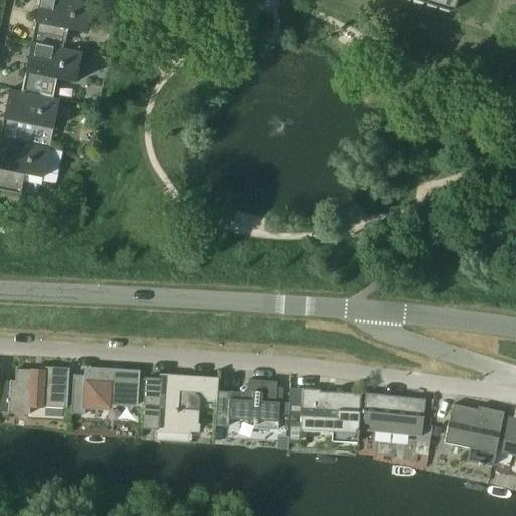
[(39,0),(31,42),(63,49),(68,29),(86,33),(92,4),(71,0),(39,0)]
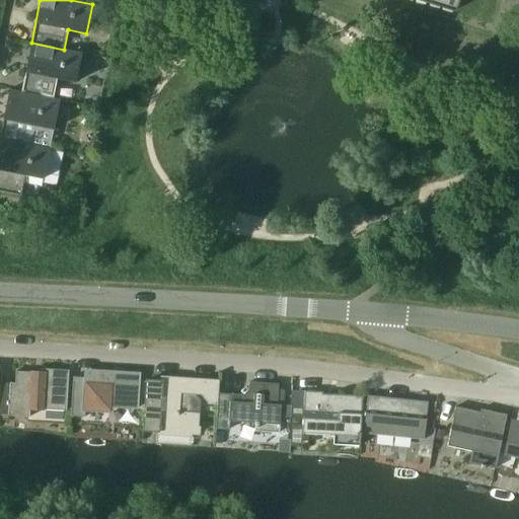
[(416,0),(454,12),(457,0),(416,0)]
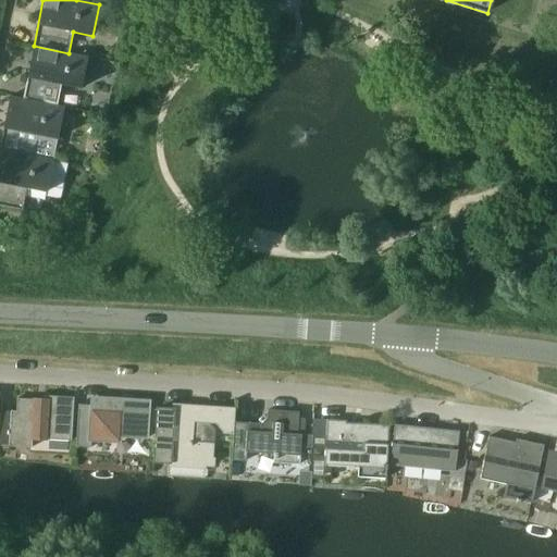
[(23,99),(58,106),(62,85),(82,88),(88,57),(69,53),(34,46),(23,99)]
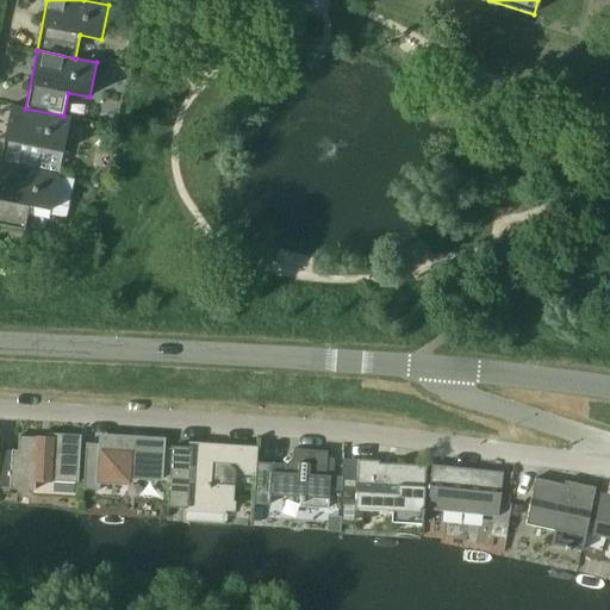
[(0,162),(0,165),(60,176),(72,118),(63,116),(25,109),(12,105),(0,162)]
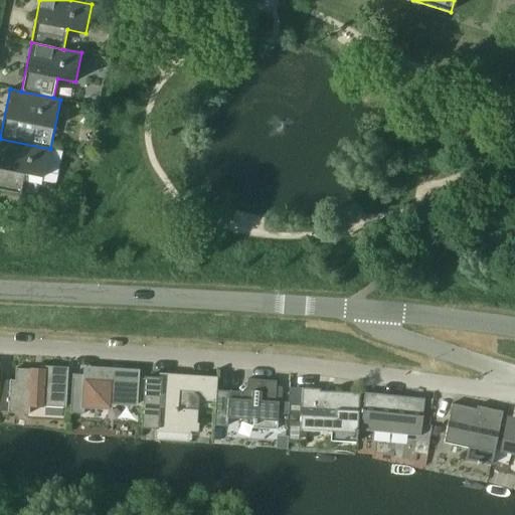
[(44,178),(50,149),(0,139),(0,190),(22,194),(26,175),(44,178)]
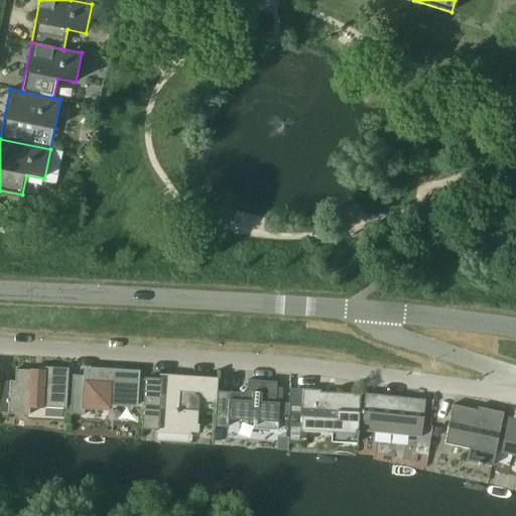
[(68,369),(39,367),(39,374),(30,373),(30,371),(15,370),(14,381),(9,380),(7,413),(29,414),(29,406),(66,409),(68,369)]
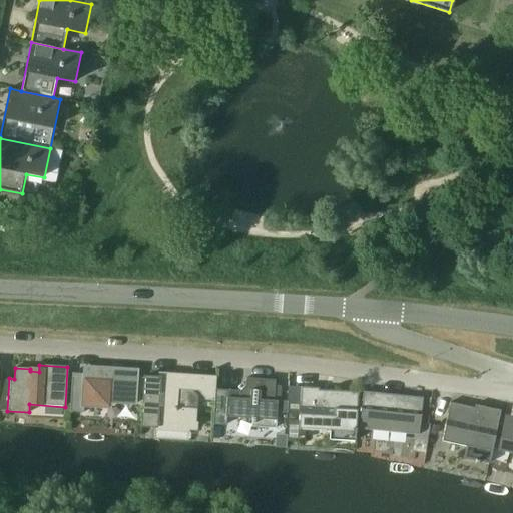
[(136,371),(84,368),(84,374),(71,373),(69,412),(83,413),(83,406),(108,407),(109,402),(133,403),(136,371)]
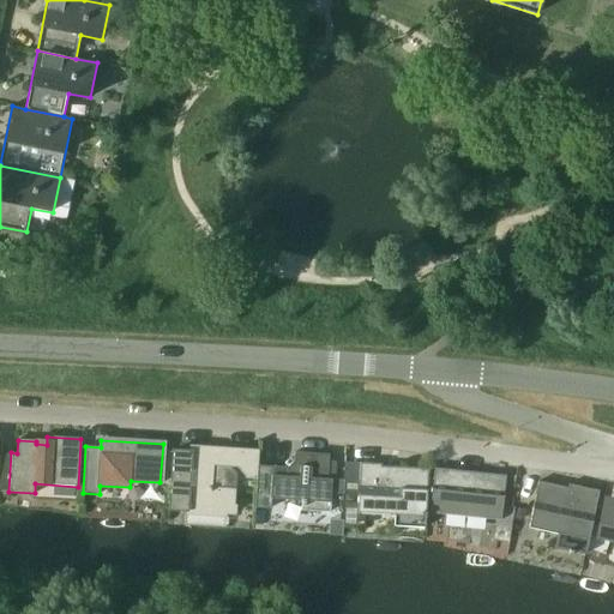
[(172,452),(168,509),(234,513),(235,489),(236,474),(224,461),(214,459),(209,464),(204,459),(205,449),(191,447),(191,453),(172,452)]
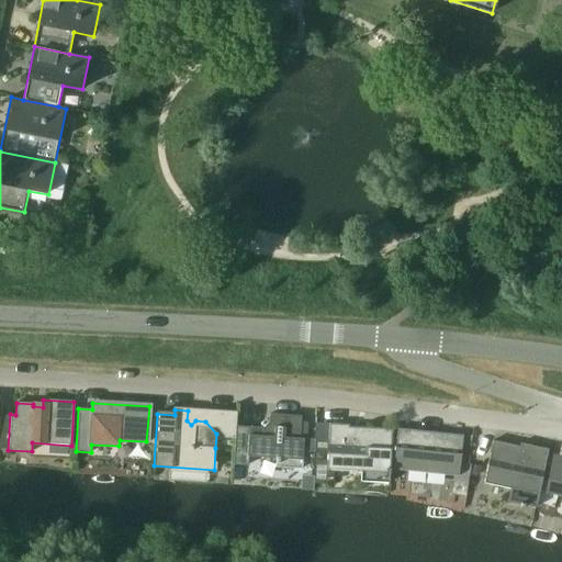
[(235,439),(236,426),(237,412),(235,412),(235,413),(217,412),(216,428),(224,436),(224,438),(235,439)]
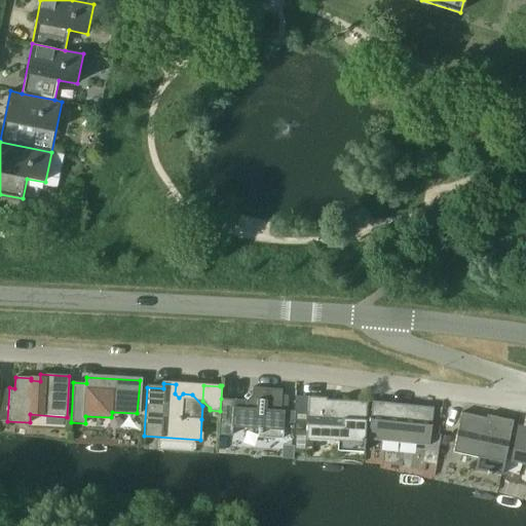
[(221,399),(220,411),(218,435),(231,436),(232,427),(258,428),(257,438),(282,439),(284,411),(280,411),(282,395),(282,389),(252,387),(252,396),(246,401),(221,399)]
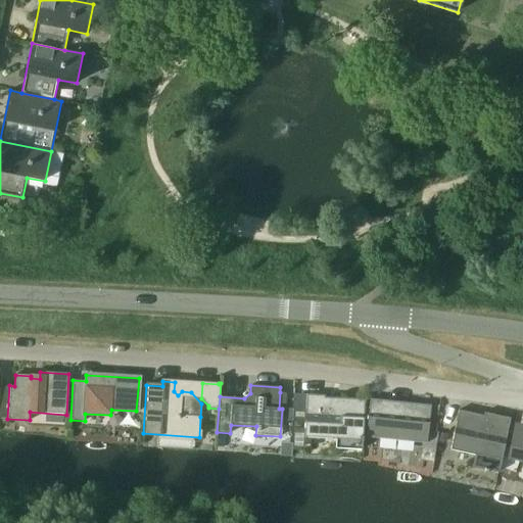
[(291,394),(290,412),(302,413),(303,394),(291,394)]
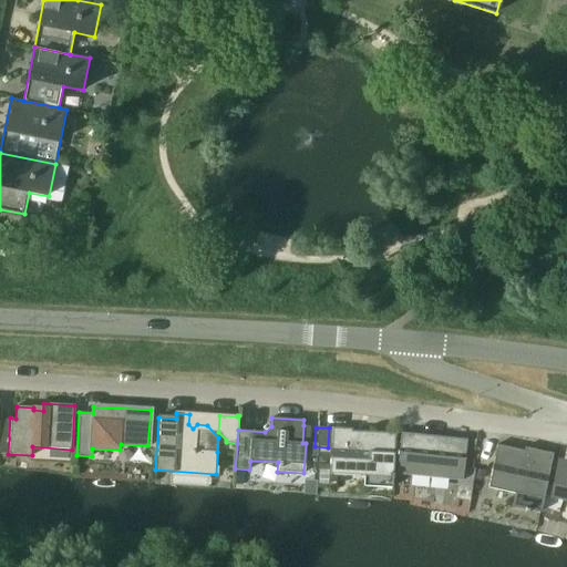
[(352,429),(332,428),(330,474),(364,476),(363,486),(392,487),(395,433),(352,431),(352,429)]
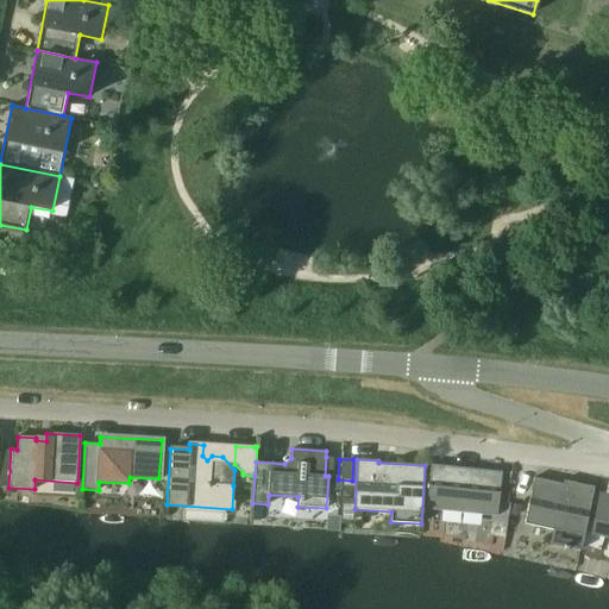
[(502,472),(431,464),(426,509),(497,516),(502,472)]
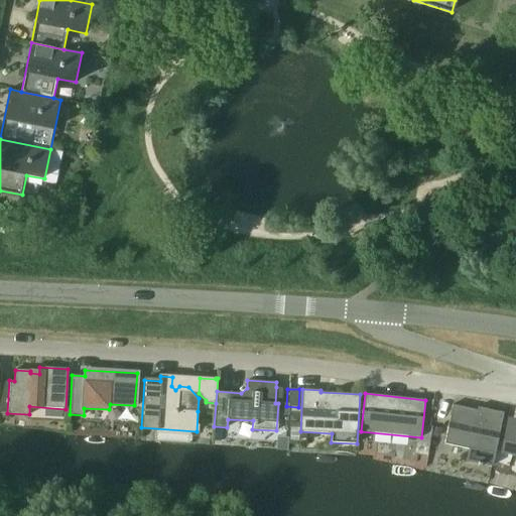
[(503,412),(478,407),(477,410),(453,405),(443,443),(469,448),(466,461),(492,467),(503,412)]
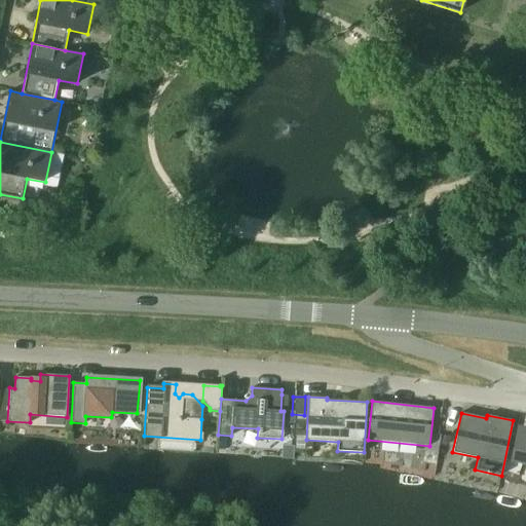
[(220,437),(219,450),(229,451),(230,438),(220,437)]
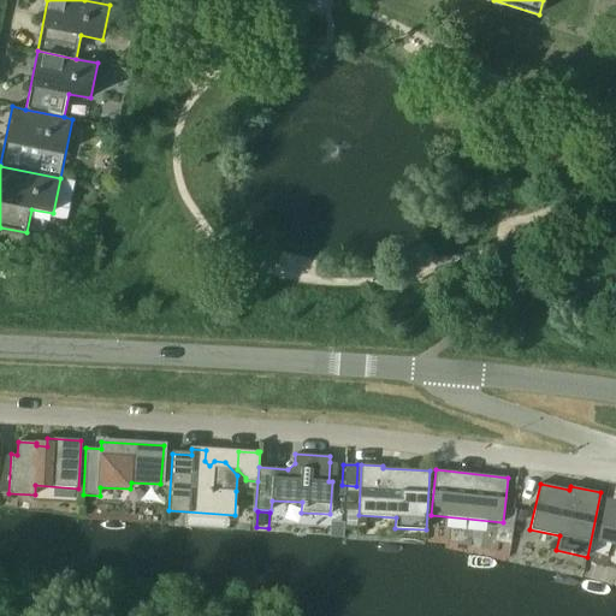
[(516,511),(515,521),(521,522),(526,520),(527,513),(516,511)]
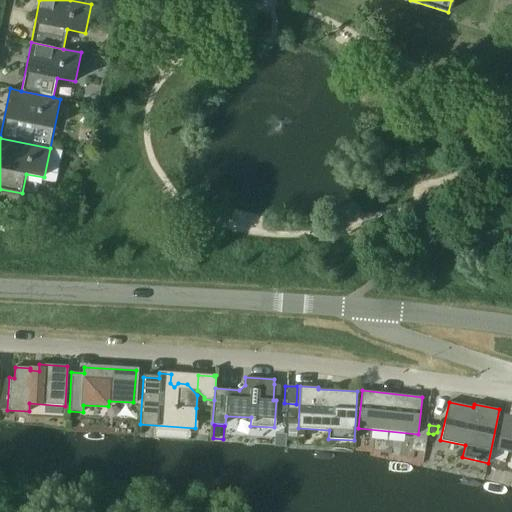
[(274,434),(274,446),(284,447),(284,435),(274,434)]
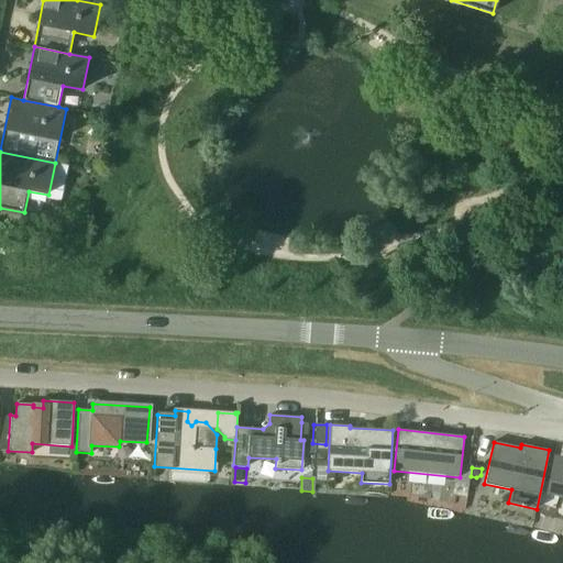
[(562,483),(549,481),(545,494),(562,497),(562,483)]
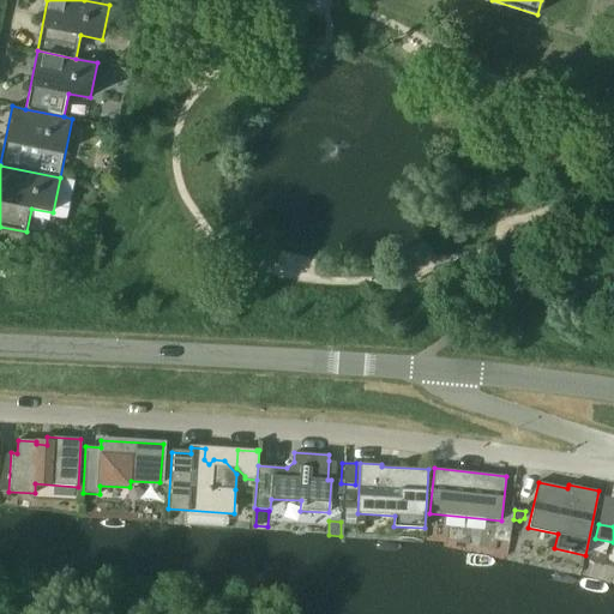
All buildings are outlined.
